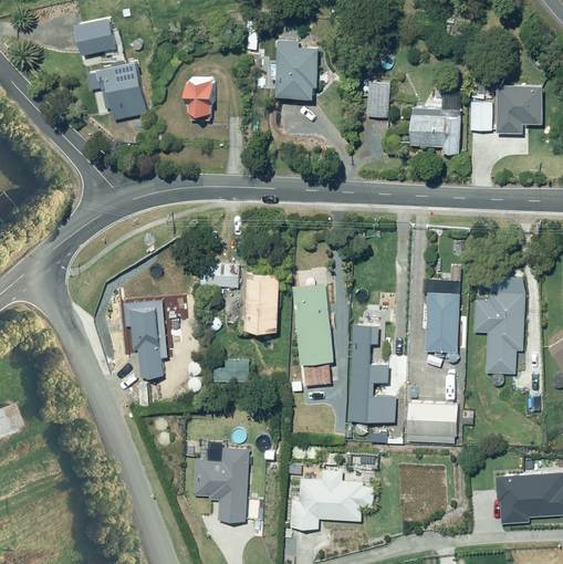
[(166,0),(163,2),(168,10),(174,6),(168,0),(166,0)]
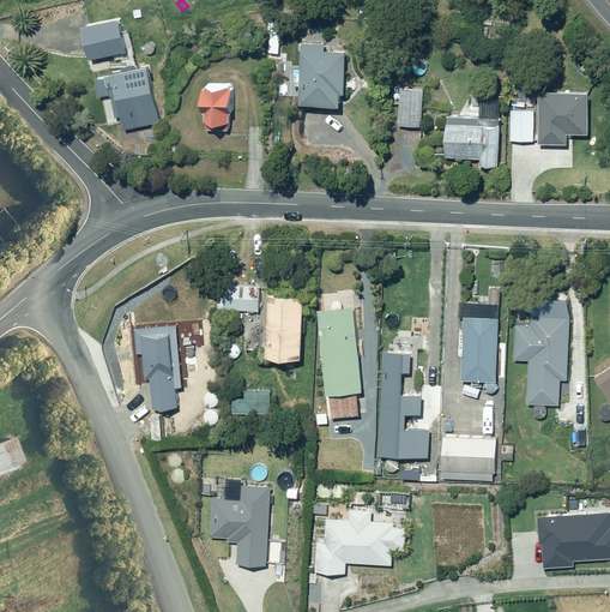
[(116,17),(79,25),(86,59),(124,52),(116,17)]
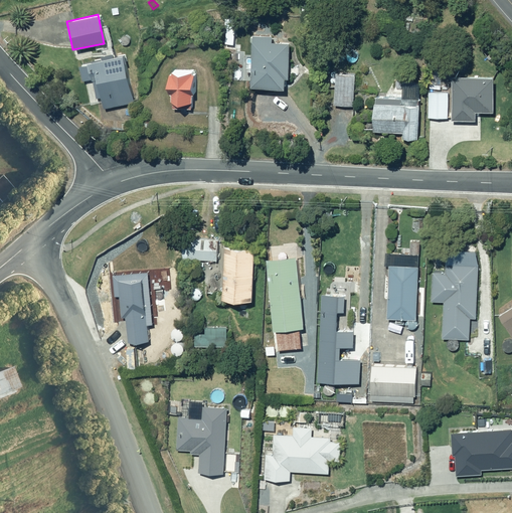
[(223,16),(223,37),(237,38),(238,16),(223,16)]
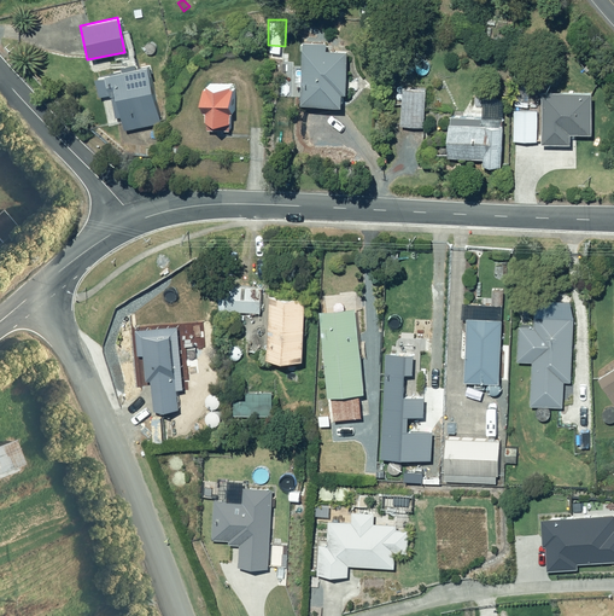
[(393,59),(407,59),(407,42),(393,42),(393,59)]
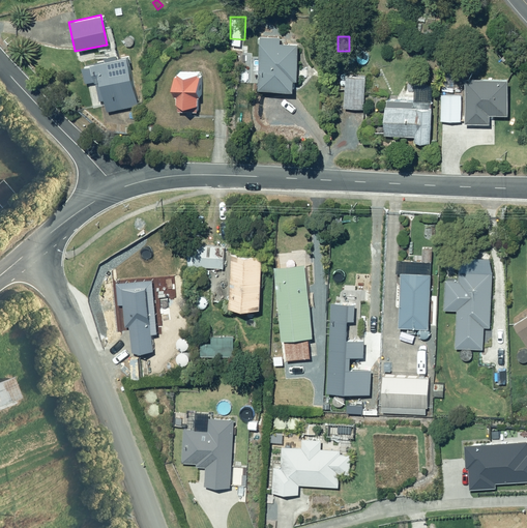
[(258,37),(256,91),(291,92),(292,81),(295,82),(296,45),(279,44),(279,38),(258,37)]
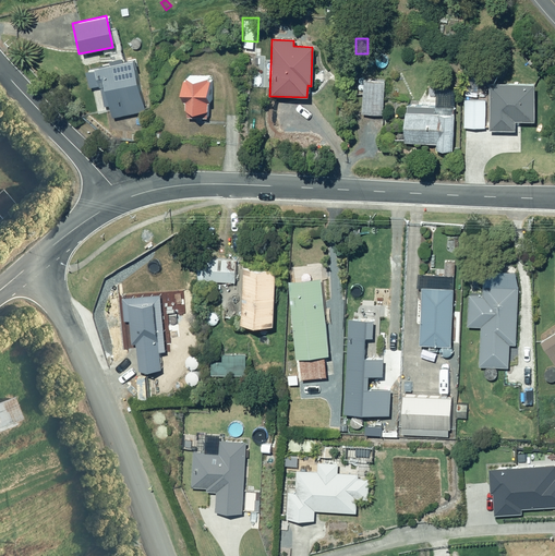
[(94,68),(95,70),(84,73),(88,89),(98,87),(103,107),(109,106),(110,118),(144,111),(135,69),(136,69),(134,59),(122,61),(121,57),(109,60),(109,62),(98,65),(99,67),(94,68)]
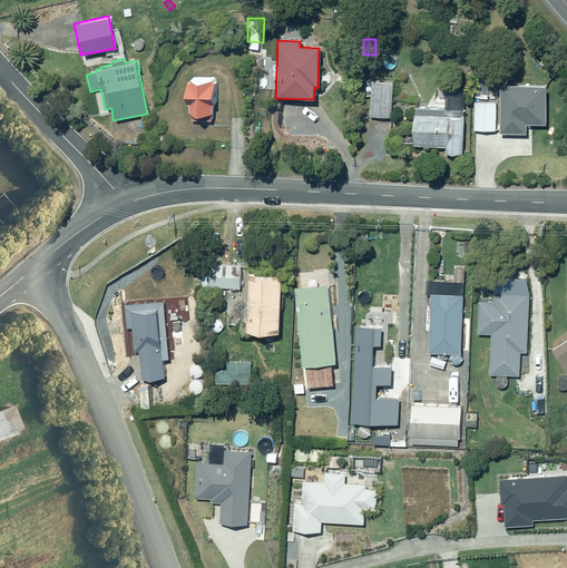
[(187,81),(186,105),(188,105),(188,113),(189,113),(189,121),(209,121),(211,113),(212,113),(212,105),(215,105),(215,81),(212,81),(212,79),(189,79),(188,81),(187,81)]
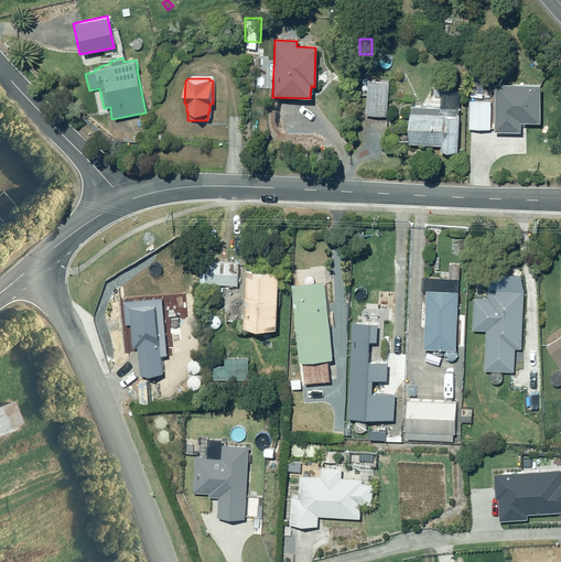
[(366,83),(365,115),(385,116),(387,84),(366,83)]
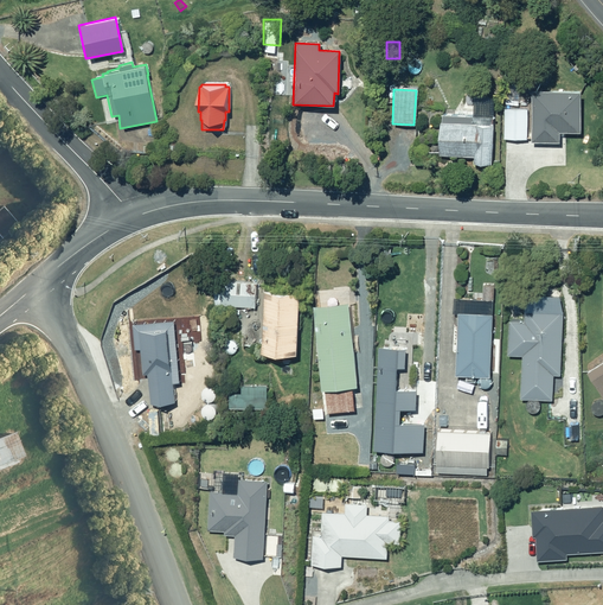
[(530,91),(530,144),(558,144),(558,133),(579,133),(581,91),(530,91)]
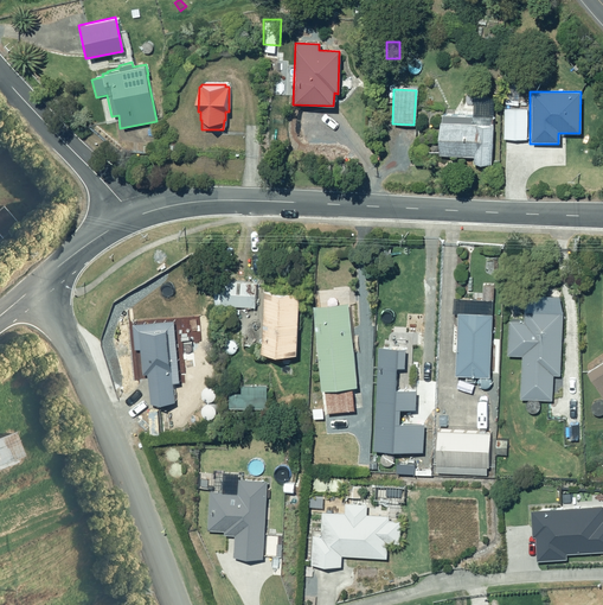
[(502,110),(502,140),(525,141),(525,110),(523,110),(523,107),(517,107),(517,112),(502,110)]
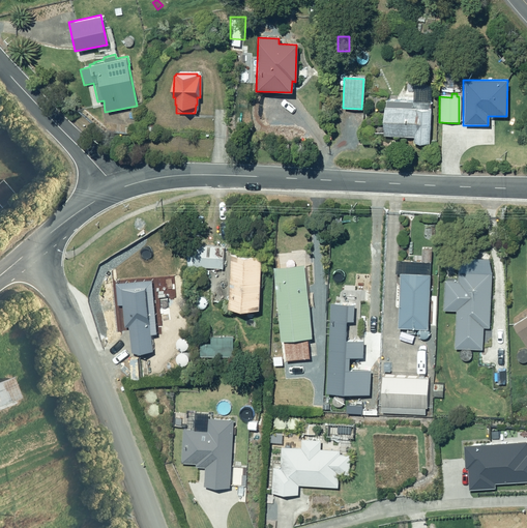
[(413,138),(413,142),(429,143),(430,110),(383,108),(382,137),(413,138)]
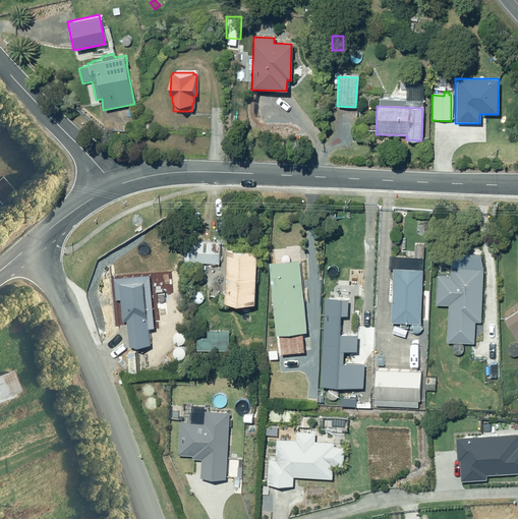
[(129,125),(121,125),(121,133),(129,133),(129,125)]
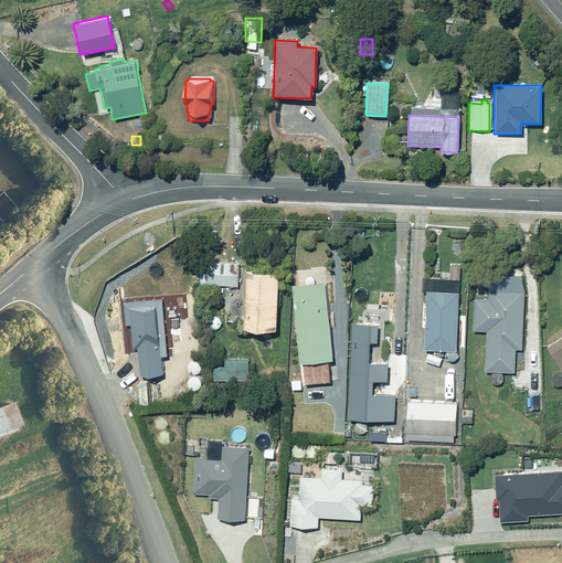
[(199,285),(237,286),(237,264),(204,263),(204,272),(200,272),(199,285)]
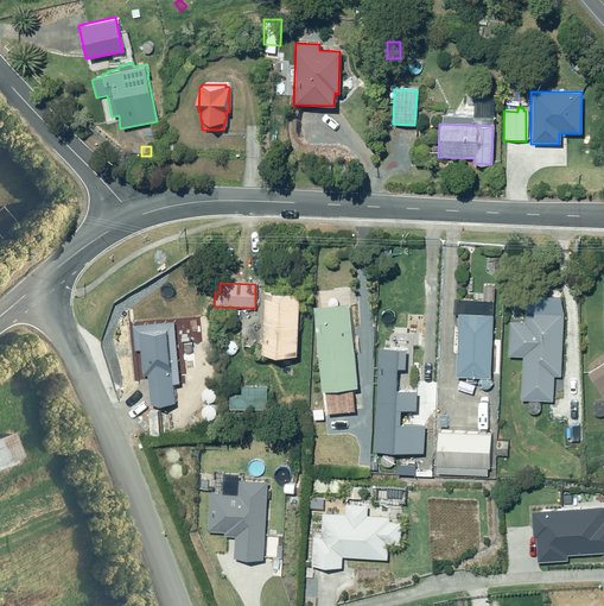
[(264,290),(261,351),(298,353),(300,291),(264,290)]
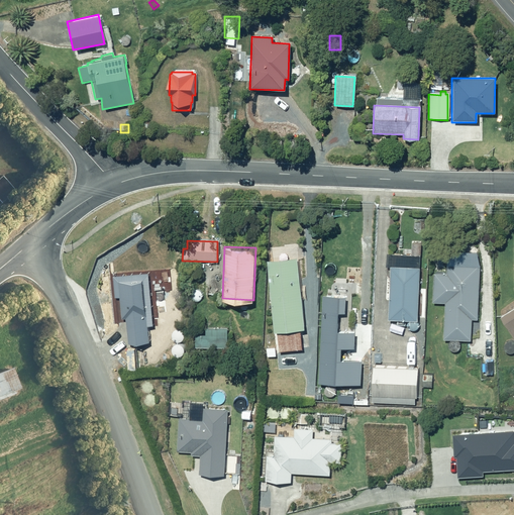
[(305,348),(303,328),(304,328),(297,256),(266,261),(274,331),(276,331),(278,351),(305,348)]
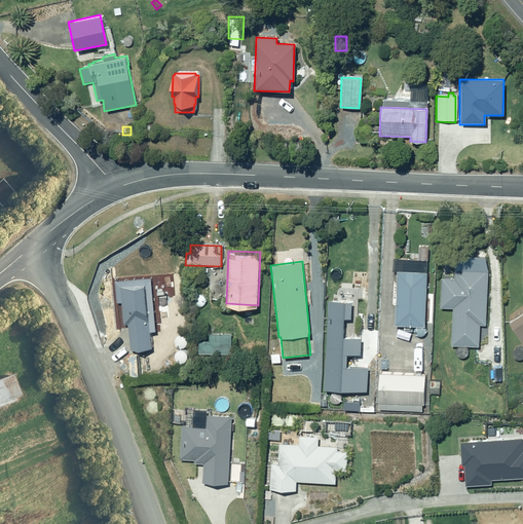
[(451,307),(450,345),(465,346),(465,349),(475,349),(475,346),(478,346),(479,325),(485,325),(487,270),(454,269),(453,278),(441,278),(440,307),(451,307)]
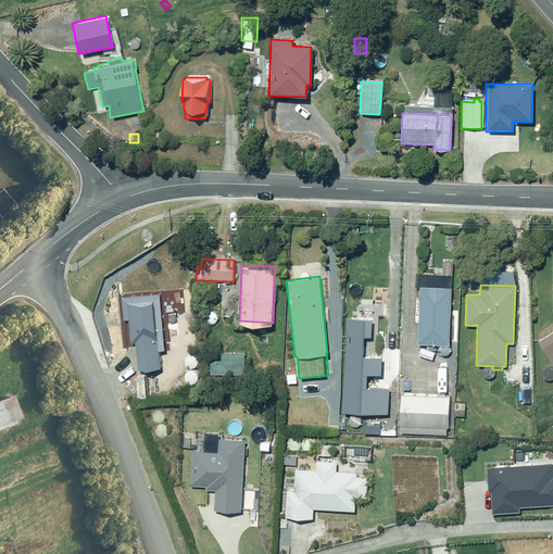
[(425,343),(425,349),(435,349),(435,344),(449,344),(451,288),(419,287),(417,343),(425,343)]
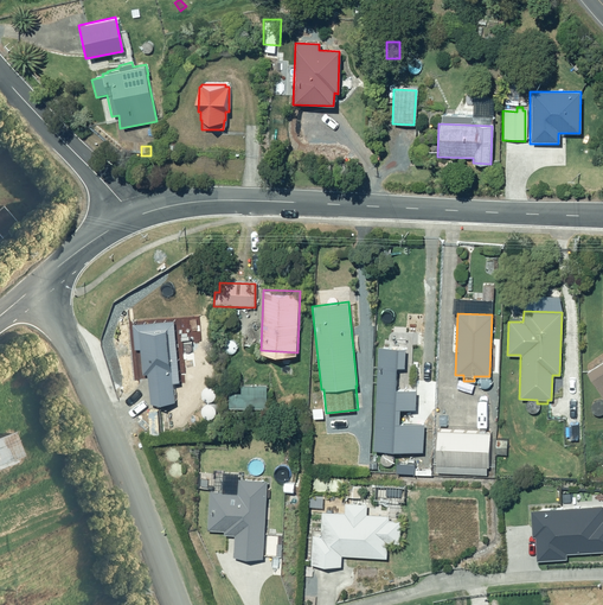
[(172,322),(130,325),(133,350),(140,349),(142,374),(147,374),(149,403),(174,401),(173,382),(178,382),(172,322)]
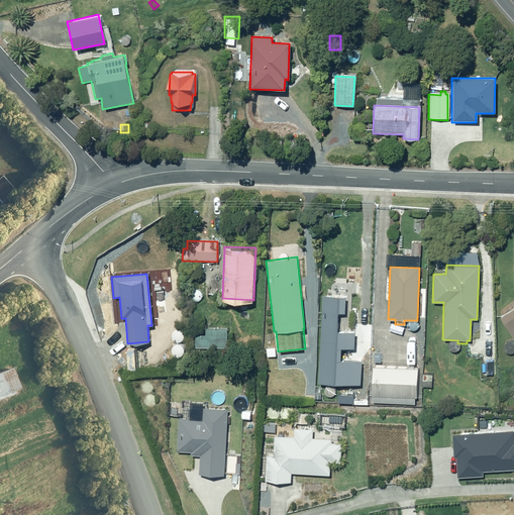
[(345,295),(322,294),(318,351),(340,353),(340,349),(351,349),(352,331),(337,330),(338,313),(344,314),(345,295)]
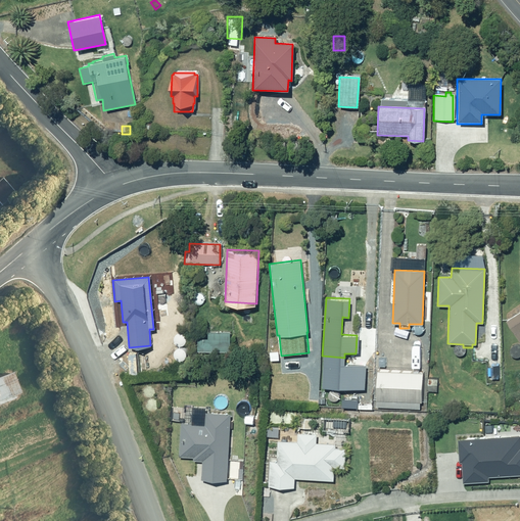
[(519,312),(506,321),(518,342),(519,340),(519,312)]
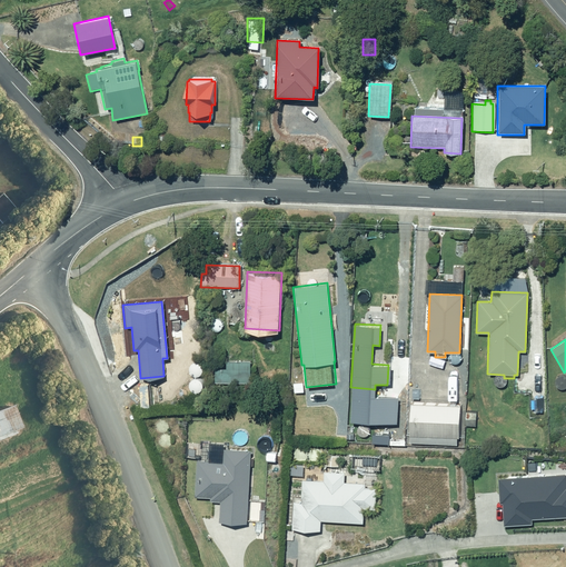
[(400,394),(401,377),(393,376),(391,393),(400,394)]
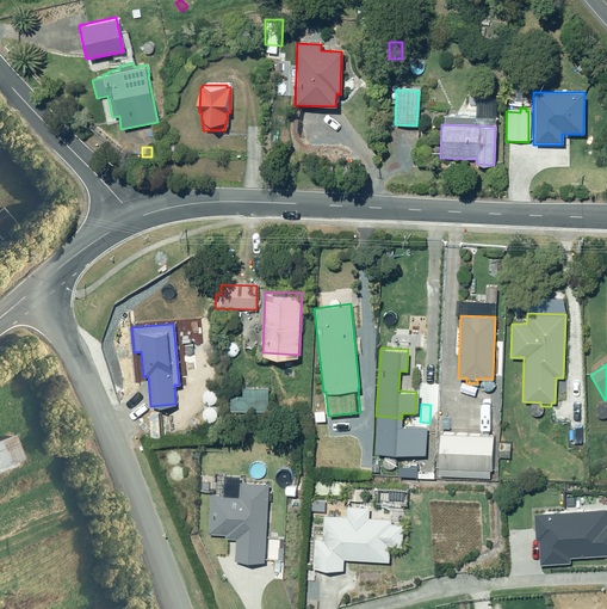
[(438,468),(491,471),(493,436),(439,435),(438,468)]
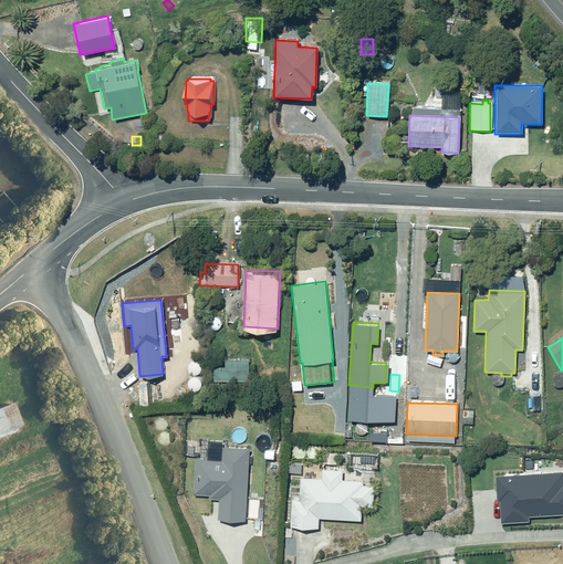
[(243,522),(247,447),(221,446),(220,460),(193,459),(191,495),(206,497),(206,500),(218,501),(217,521),(243,522)]
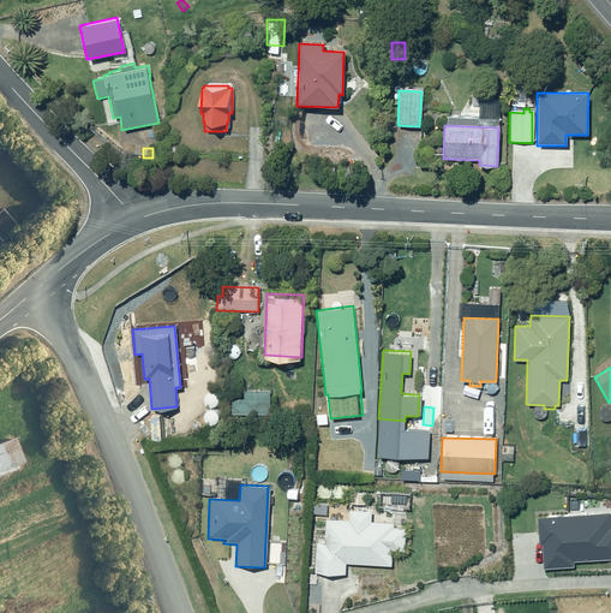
[(323,545),(315,543),(313,572),(343,575),(345,564),(389,567),(390,552),(403,553),(406,528),(397,528),(397,522),(390,522),(390,517),(369,516),(369,511),(363,511),(363,504),(351,504),(349,511),(347,511),(347,519),(340,518),(341,513),(328,512),(328,519),(324,519),(323,545)]
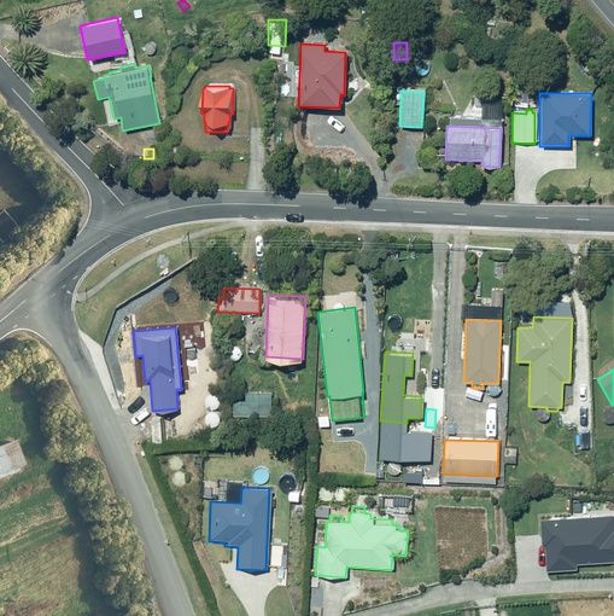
[(613,516),(538,519),(539,545),(543,545),(545,571),(576,570),(574,563),(613,561),(613,528),(613,529),(613,516)]
